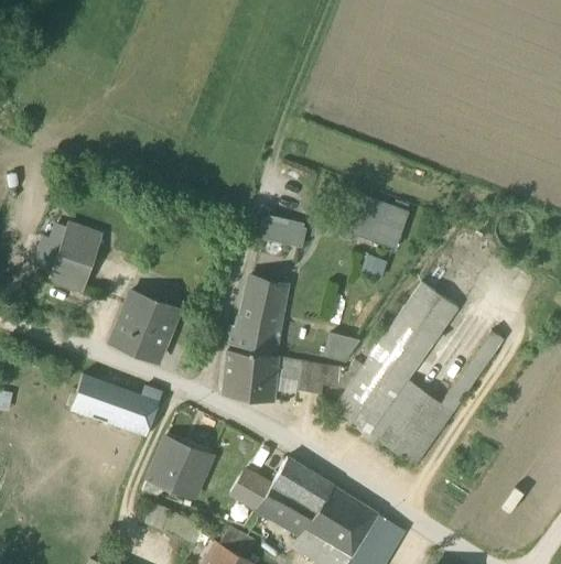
[(356,230),(396,245),(407,213),(367,198),(356,230)]
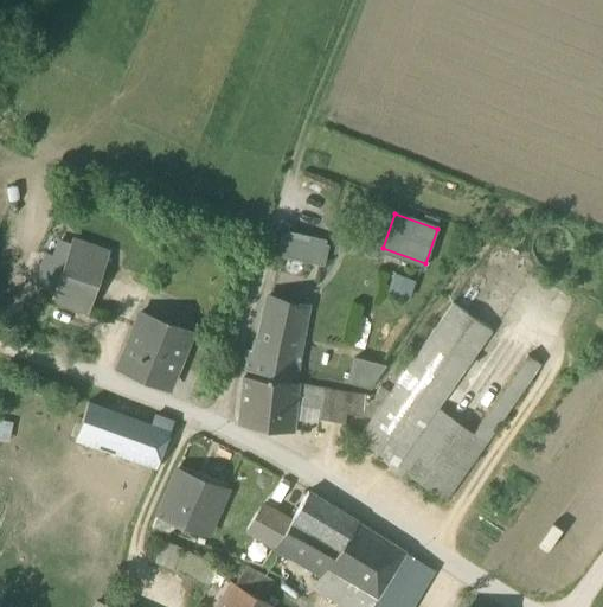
[(280,254),(321,264),(327,244),(284,234),(280,254)]
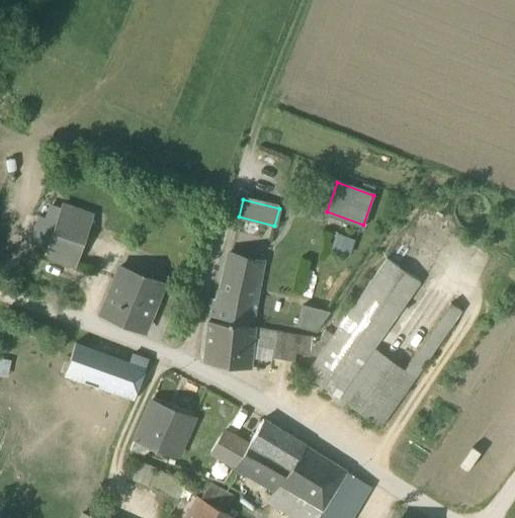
[(62,224),(89,233),(95,214),(69,205),(62,224)]
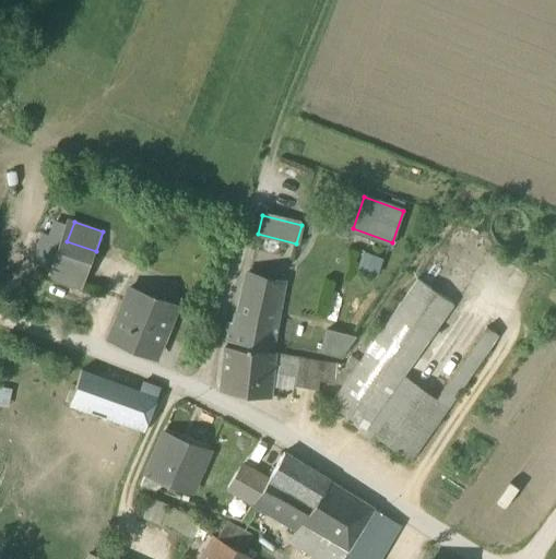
[(56,244),(42,240),(36,261),(51,264),(56,244)]
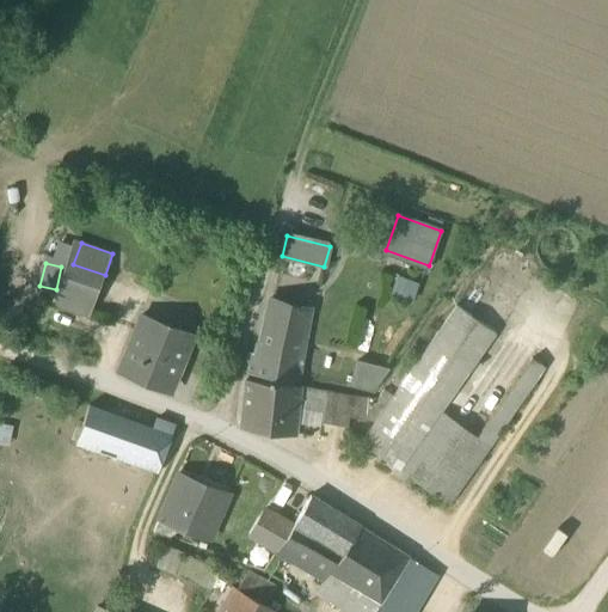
[(73,264),(66,286),(97,298),(105,275),(73,264)]
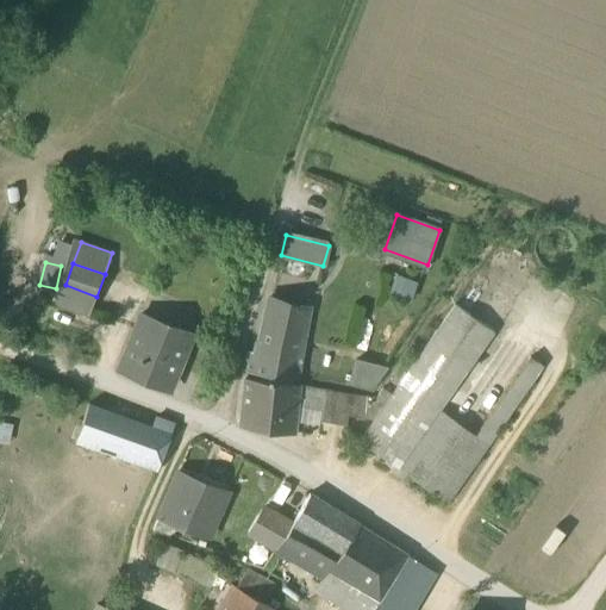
[(91,315),(97,297),(66,285),(60,303),(91,315)]
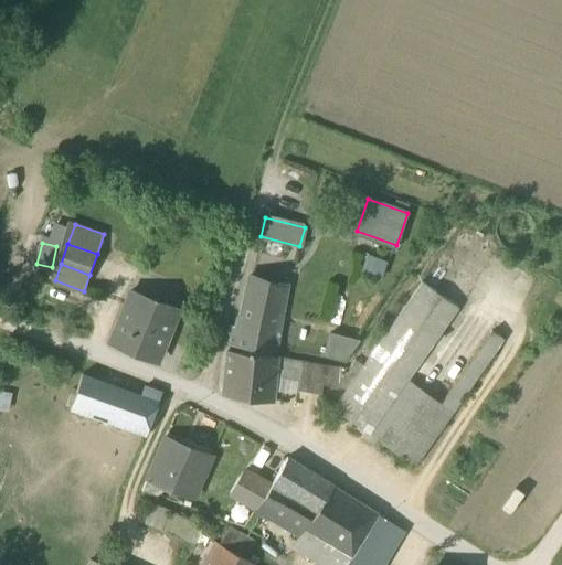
[(232,326),(229,349),(276,355),(278,341),(285,310),(284,310),(288,286),(252,276),(240,327),(232,326)]
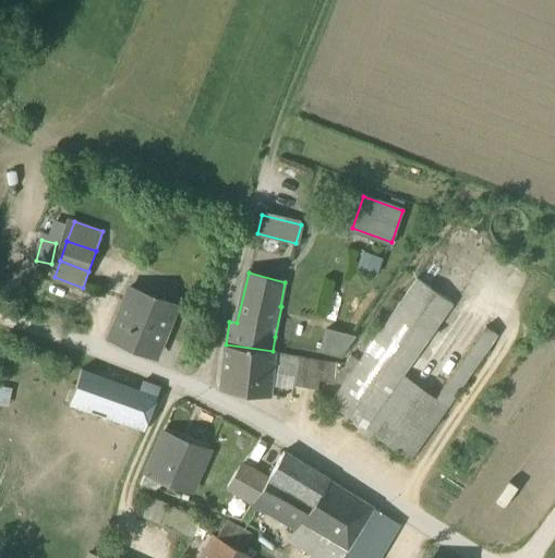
[(419,279),(361,361),(353,372),(330,404),(409,461),(498,336),(487,327),(437,397),(403,374),(454,303),(419,279)]
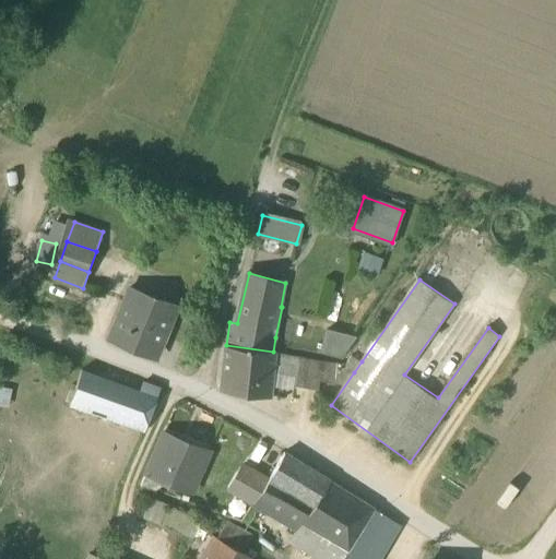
[(115,340),(157,357),(165,339),(178,308),(175,307),(158,300),(135,290),(115,340)]
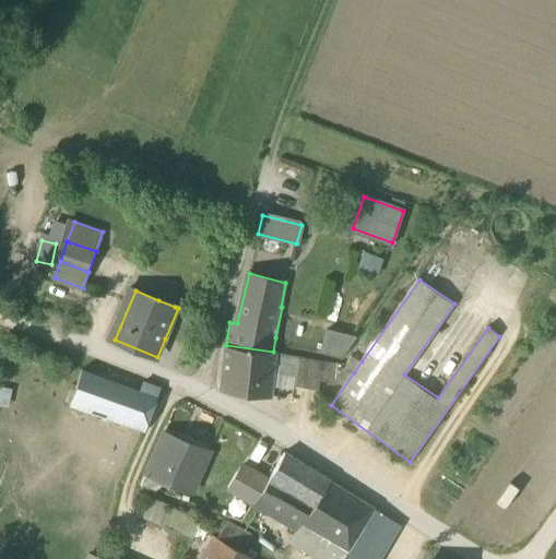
[(158,300),(175,307),(178,298),(162,292),(158,300)]
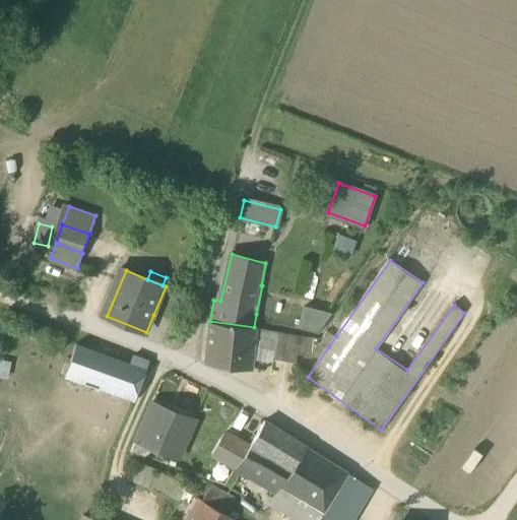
[(330,313),(306,306),(300,326),(319,329),(330,313)]
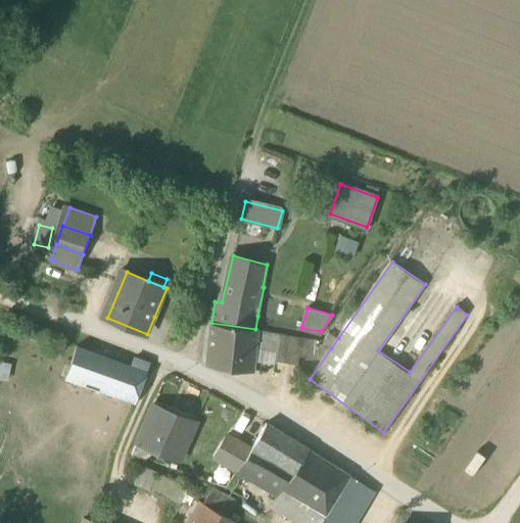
[(254,371),(256,349),(258,330),(255,329),(211,323),(207,364),(254,371)]
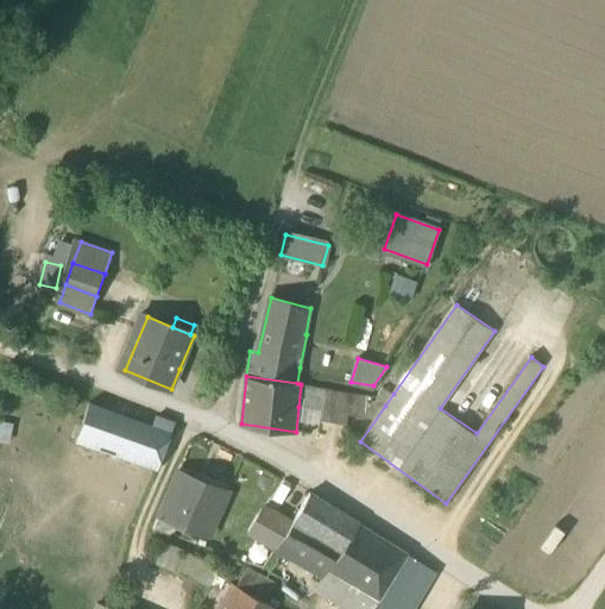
[(327,389),(301,384),(298,407),(323,410),(327,389)]
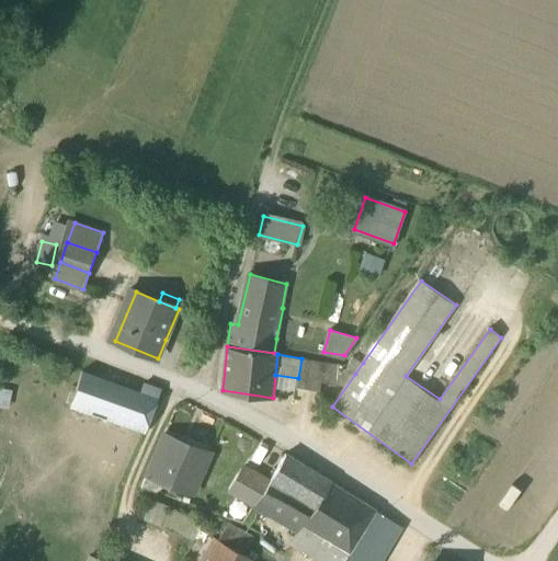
[(346,368),(355,374),(363,363),(354,356),(346,368)]
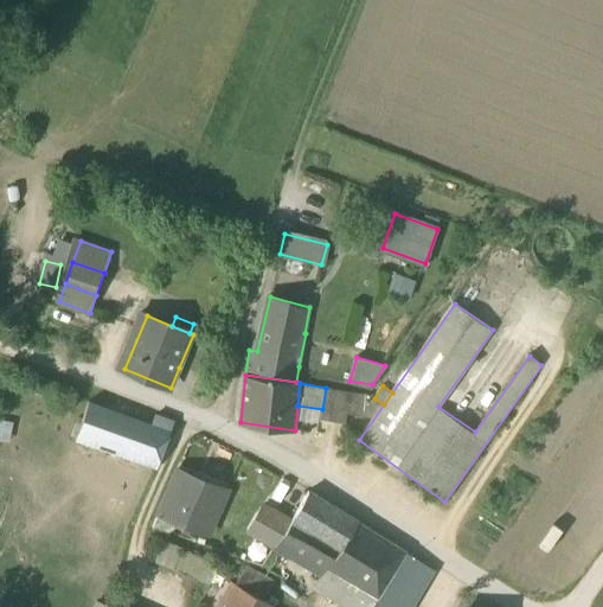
[(320,417),(347,423),(350,408),(352,393),(326,388),(322,409),(320,417)]
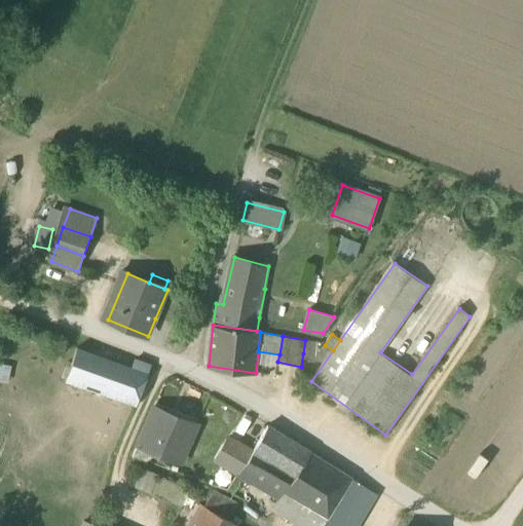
[(303,353),(322,357),(325,343),(305,340),(303,353)]
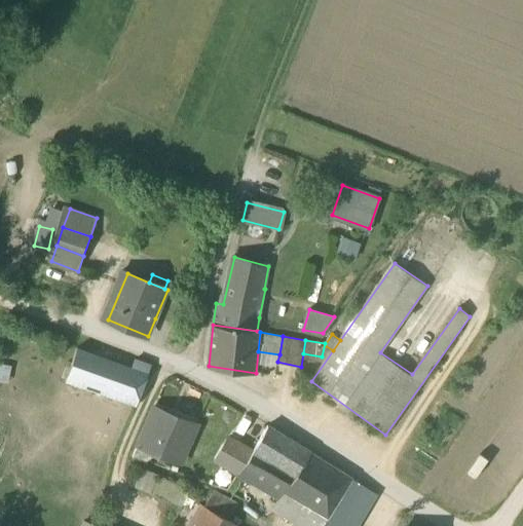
[(68,380),(138,406),(152,367),(137,362),(132,373),(121,367),(94,354),(79,349),(68,380)]
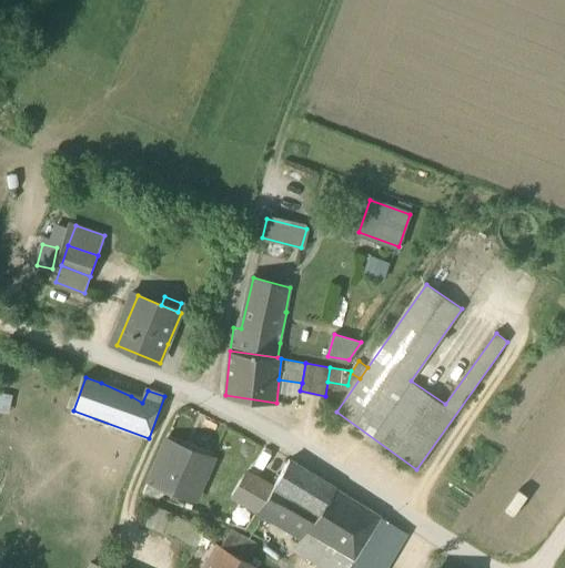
[(150,483),(198,501),(215,460),(168,442),(150,483)]
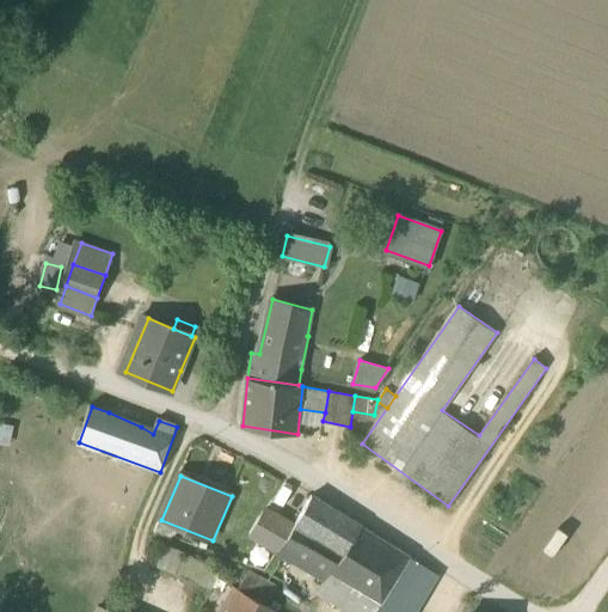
[(281,554),(327,581),(362,527),(315,497),(313,496),(296,526),(281,554)]
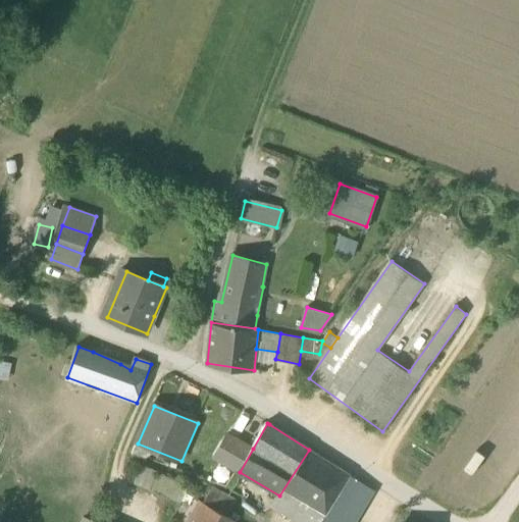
[(215,459),(240,472),(253,449),(229,435),(215,459)]
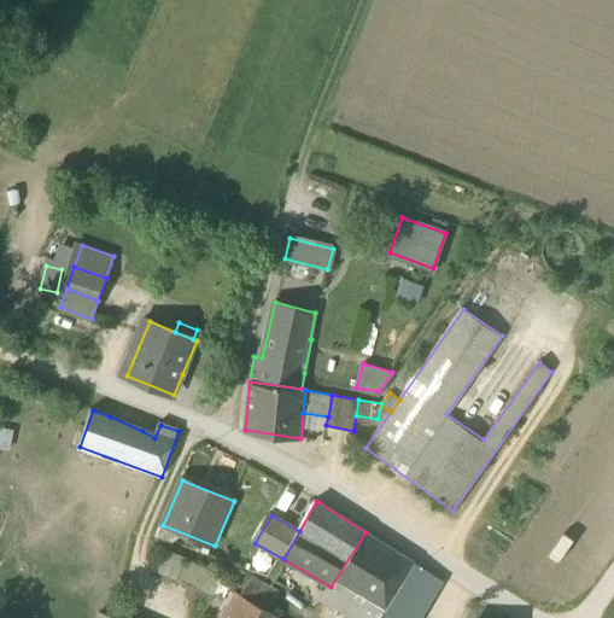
[(415,563),(366,532),(331,587),(328,592),(370,617),(381,617),(384,613),(415,563)]
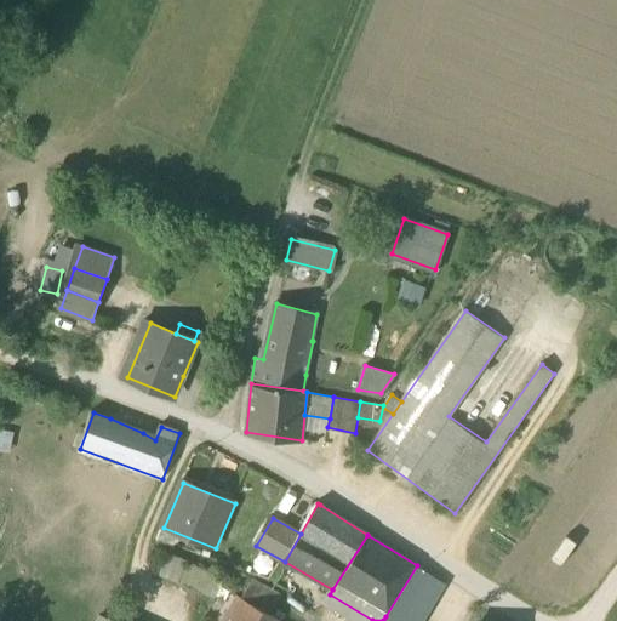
[(423,620),(446,584),(417,565),(386,616),(393,620),(423,620)]
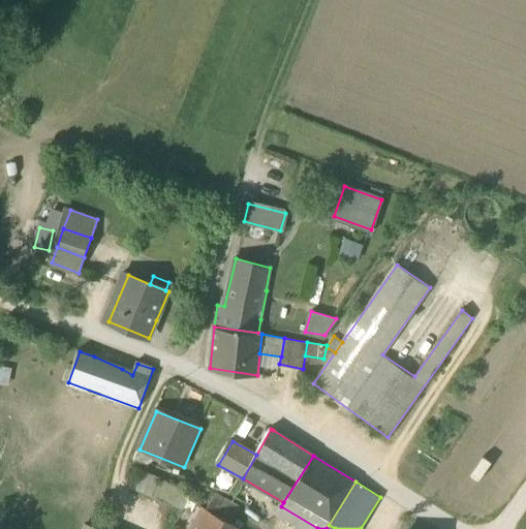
[(195,528),(239,528),(207,510),(206,512),(202,510),(198,515),(203,517),(195,528)]
